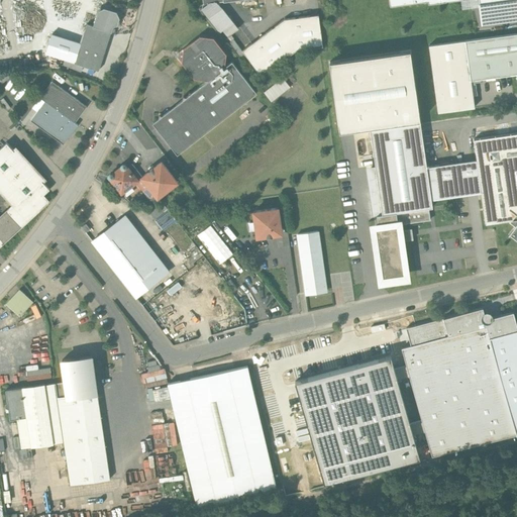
[(516,0),(510,0),(480,4),(482,24),(516,19),(516,0)]
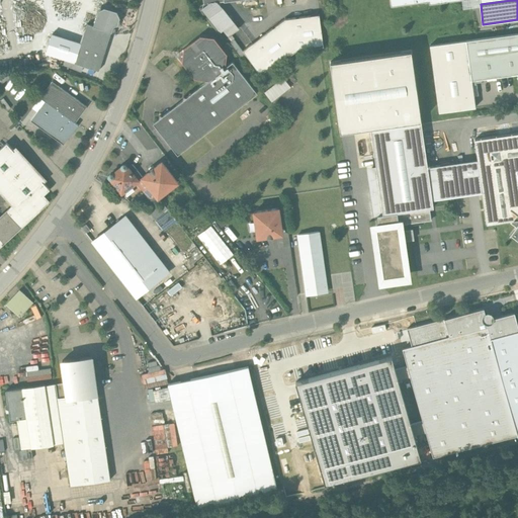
[(99,12),(94,26),(87,24),(75,64),(99,71),(113,26),(117,24),(119,18),(115,13),(104,9),(99,12)]
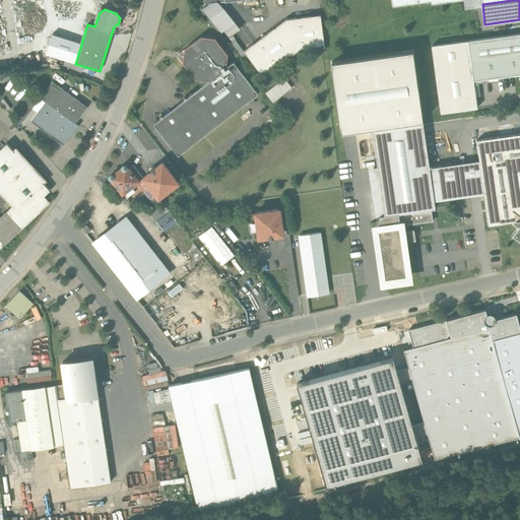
[(285,20),(244,52),(263,77),(298,51),(324,48),(319,16),(285,20)]
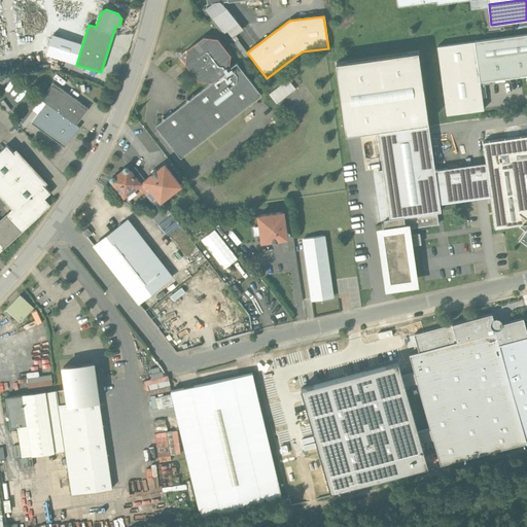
[(526,34),(473,41),(480,82),(526,76),(526,75),(526,34)]
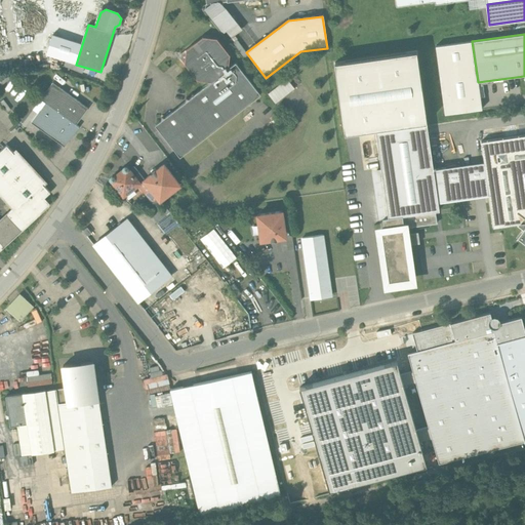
[(217,38),(203,37),(180,54),(180,59),(197,81),(210,82),(229,68),(230,54),(217,38)]
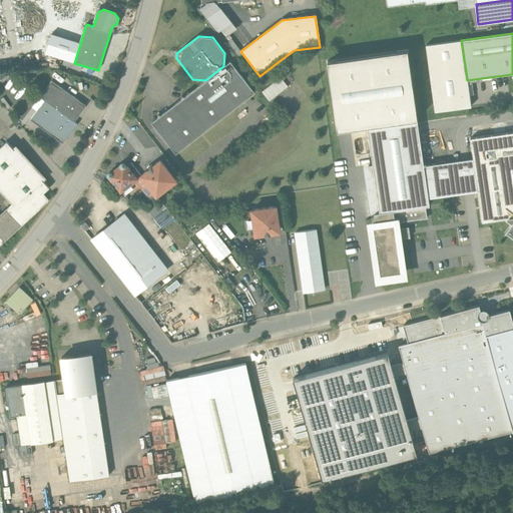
[(470,107),(467,80),(461,40),(426,45),(435,112),(470,107)]
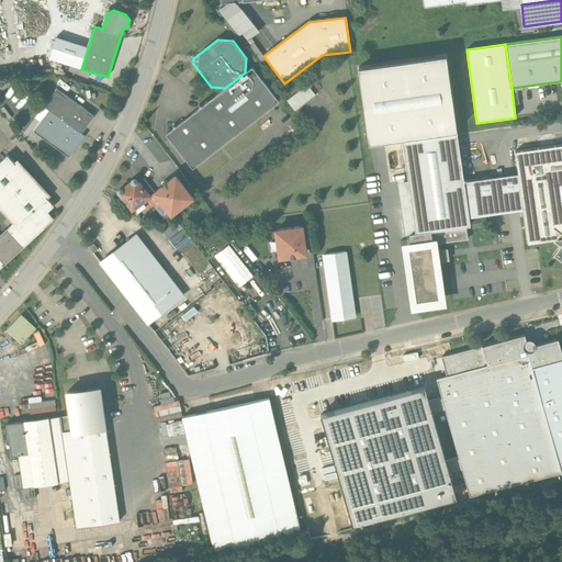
[(446,55),(358,67),(369,144),(402,139),(402,142),(457,134),(446,55)]
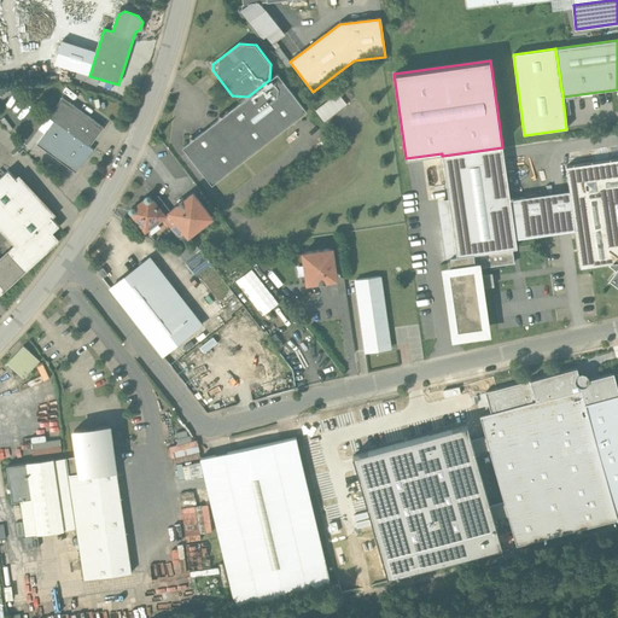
[(248,97),(229,111),(226,111),(226,115),(222,117),(219,117),(219,120),(194,139),(190,139),(190,143),(182,149),(213,186),(307,111),(277,74),(269,80),(248,97)]
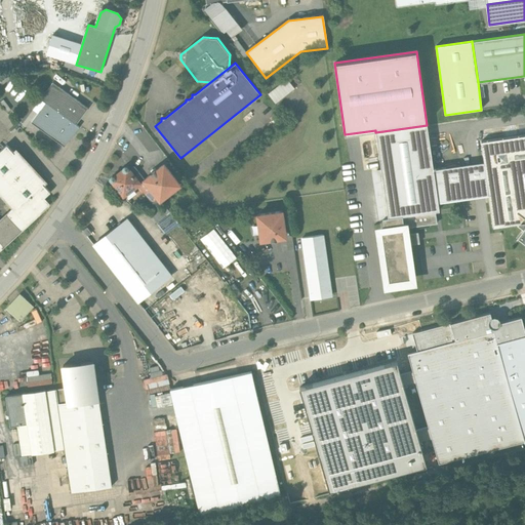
[(287,80),(269,94),(276,104),(295,89),(287,80)]
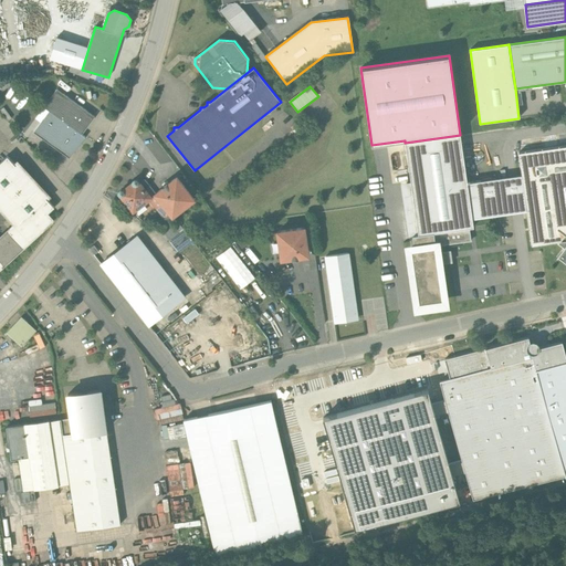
[(56,90),(43,107),(49,111),(82,135),(94,117),(56,90)]
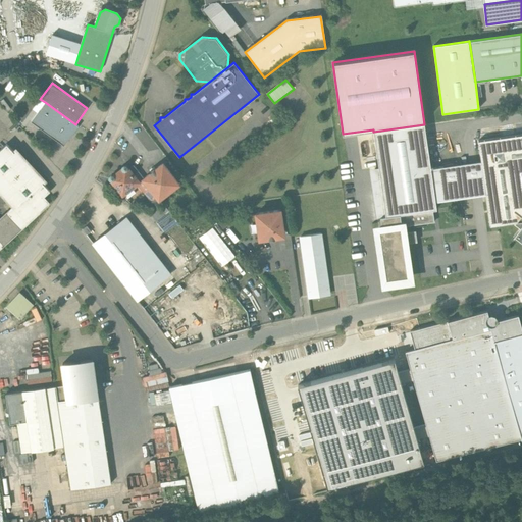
[(45,102),(31,122),(64,146),(79,126),(75,124),(45,102)]
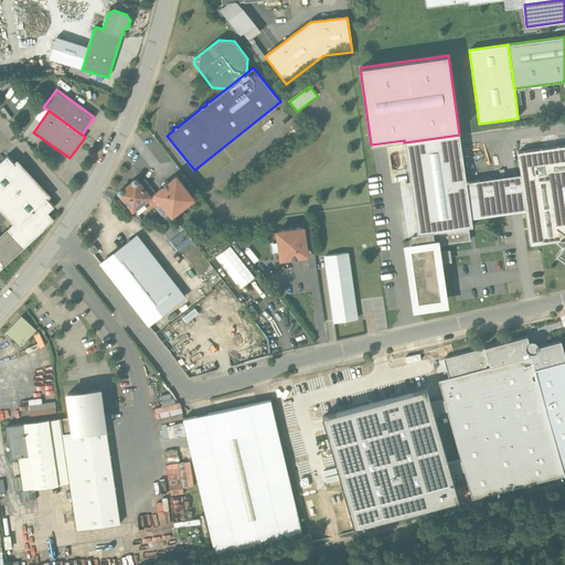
[(459,135),(404,142),(417,234),(433,232),(433,233),(468,227),(472,227),(470,214),(525,206),(531,245),(557,242),(556,243),(563,248),(564,245),(564,198),(564,188),(564,187),(564,146),(518,152),(521,179),(467,187),(459,135)]
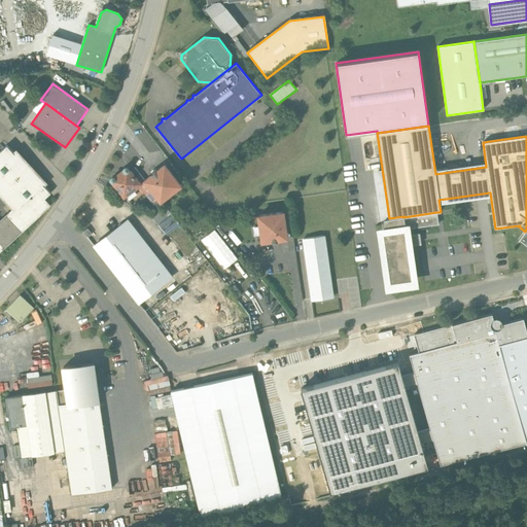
[(0,195),(14,210),(0,222),(0,223),(13,238),(48,206),(43,201),(50,194),(43,185),(44,184),(15,152),(14,154),(6,146),(0,151),(0,195)]
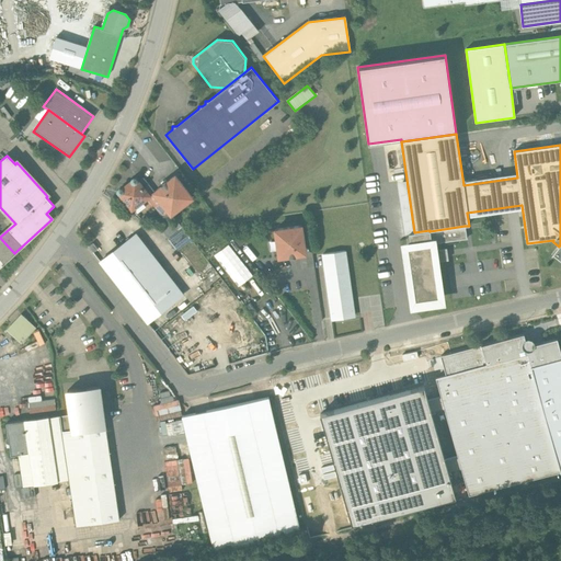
[(175,176),(167,182),(167,181),(161,185),(162,186),(155,193),(171,214),(192,197),(175,176)]
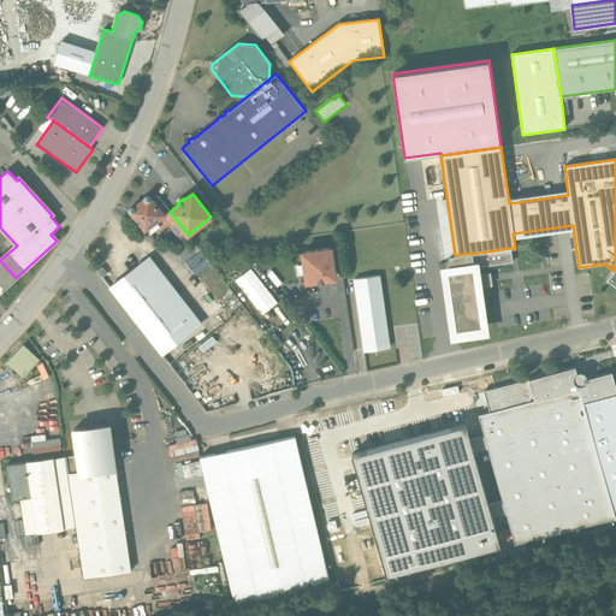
[(144,197),(144,199),(144,200),(134,208),(132,208),(131,208),(130,208),(130,209),(130,211),(130,212),(144,230),(164,215),(163,214),(152,201),(149,196),(148,196),(147,196),(146,196),(144,197)]
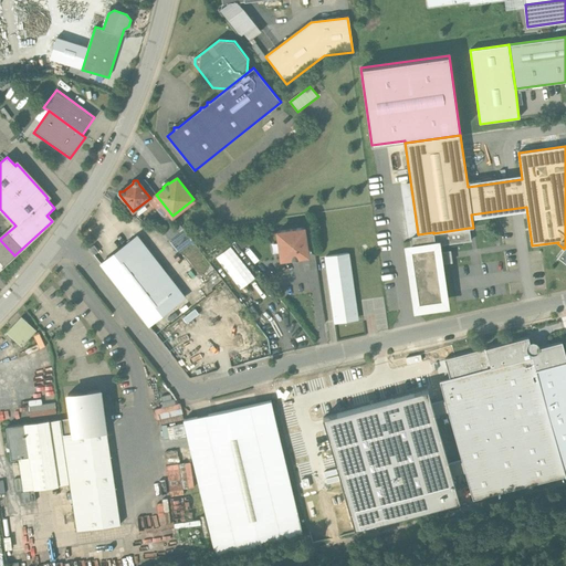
[(155,192),(145,180),(139,185),(149,197),(155,192)]
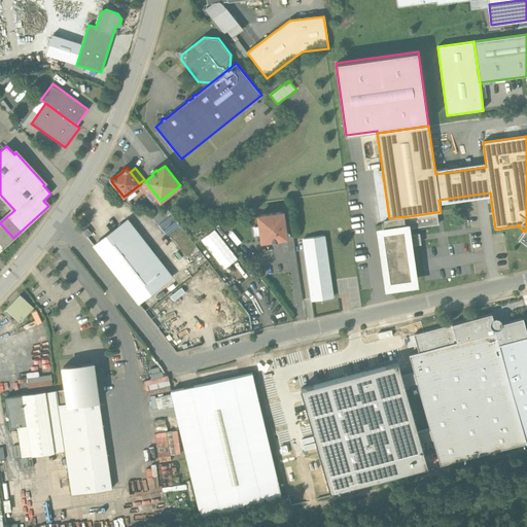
[(436,212),(403,217),(403,216),(389,218),(384,219),(386,232),(406,230),(438,225),(436,212)]
